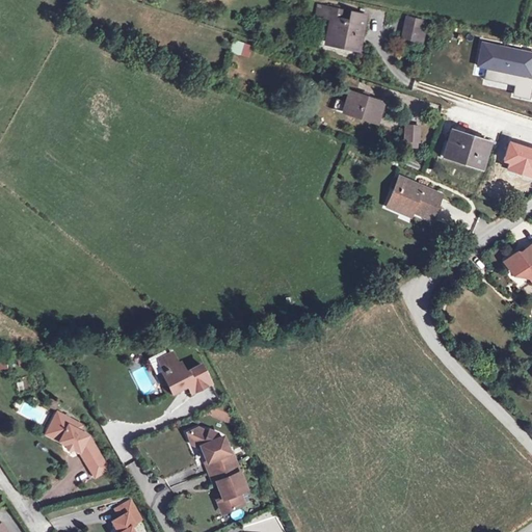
[(320,17),(322,6),(312,4),(310,15),(320,17)]
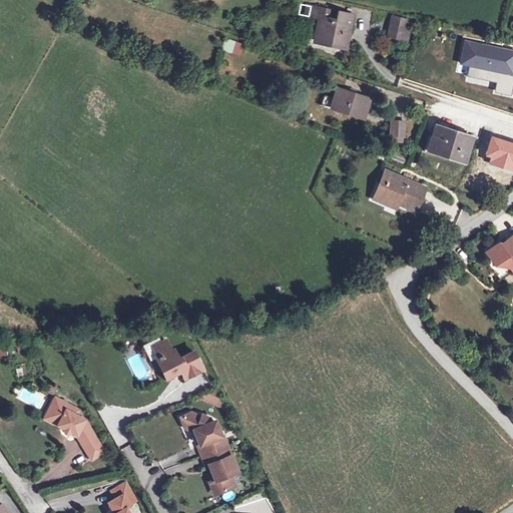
[(345,47),(350,25),(352,25),(354,15),(341,12),(338,22),(331,20),(333,11),(311,6),(309,16),(320,18),(315,41),(345,47)]
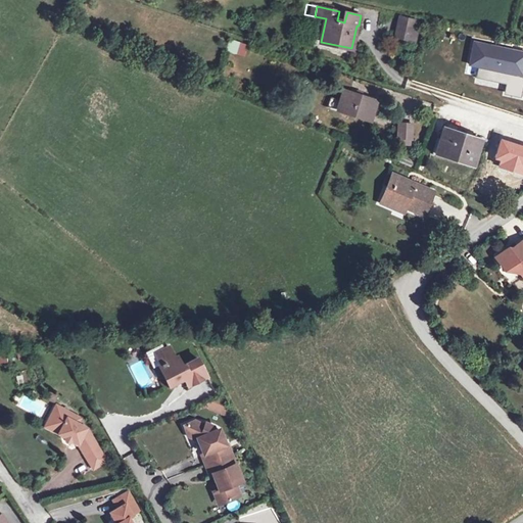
[(415,41),(420,21),(415,19),(399,16),(397,25),(413,29),(411,40),(415,41)]
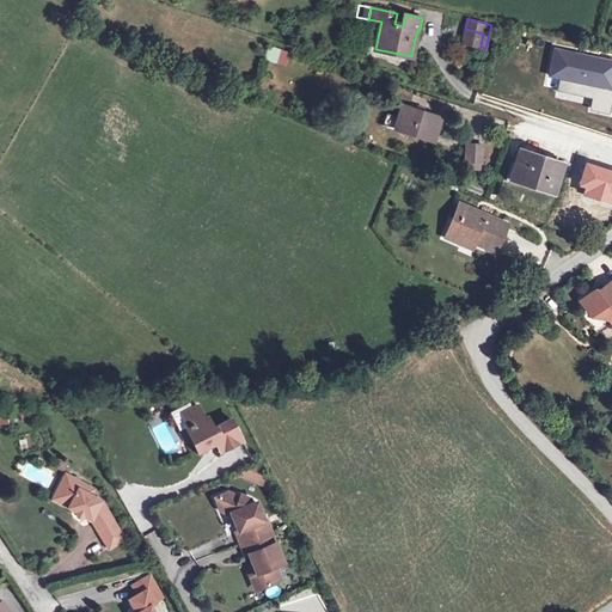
[(481,47),(483,34),(465,29),(463,43),(481,47)]
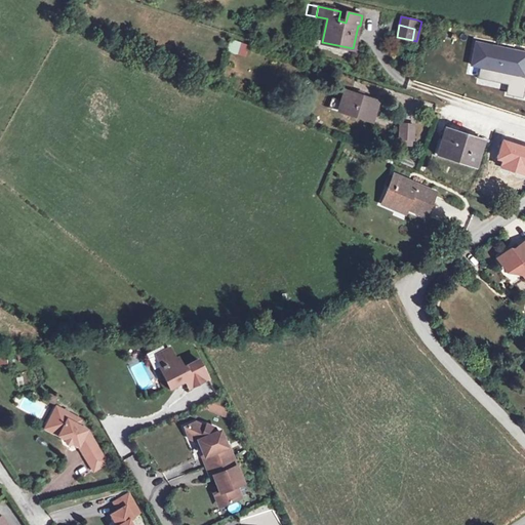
[(244,55),(248,45),(231,39),(227,51),(237,54),(238,53),(244,55)]
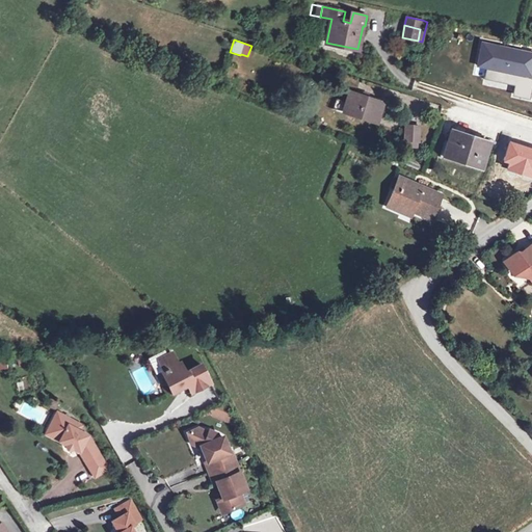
[(350,92),(347,103),(337,99),(334,108),(376,122),(382,102),(367,98),(362,96),(350,92)]
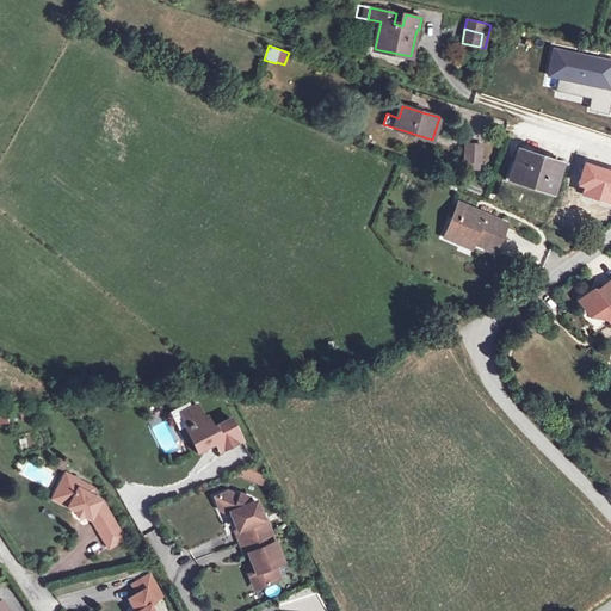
[(468,144),(466,161),(468,161),(467,168),(479,170),(480,162),(482,162),(485,147),(468,144)]
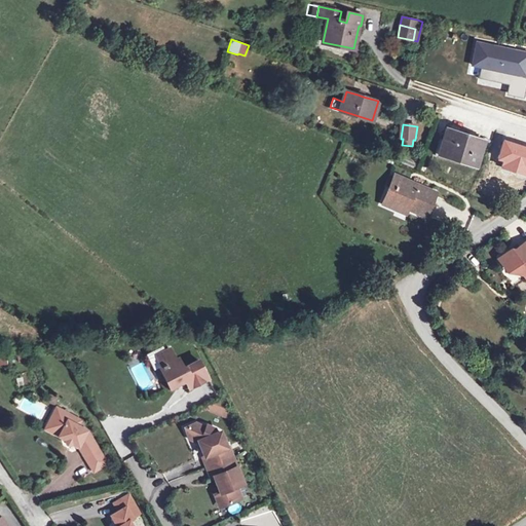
[(475,165),(483,141),(446,129),(439,151),(454,156),(454,159),(475,165)]
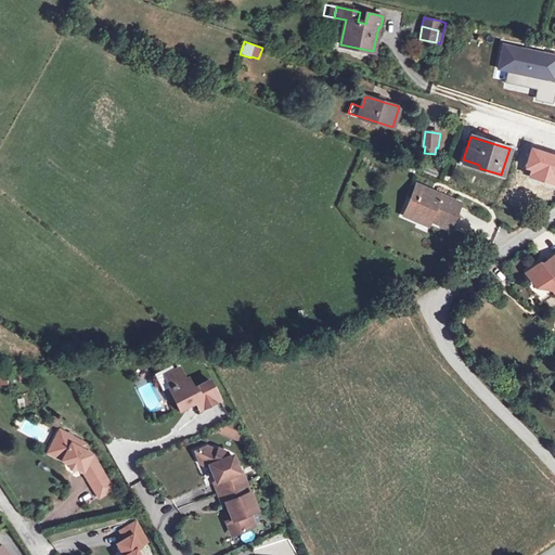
[(461,203),(416,184),(414,188),(412,186),(409,195),(411,196),(402,215),(417,221),(420,216),(430,220),(450,229),(461,203)]
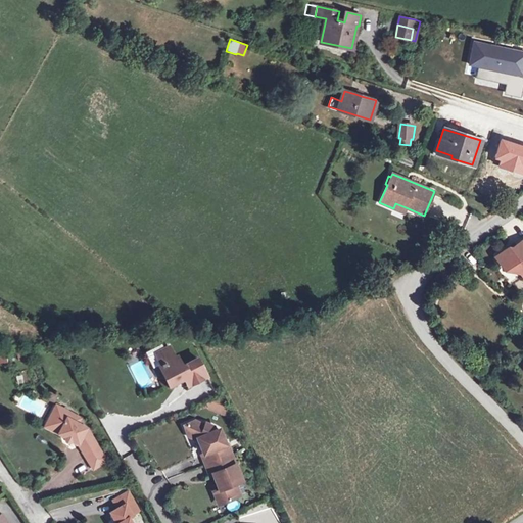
[(403,212),(406,207),(395,203),(393,208),(403,212)]
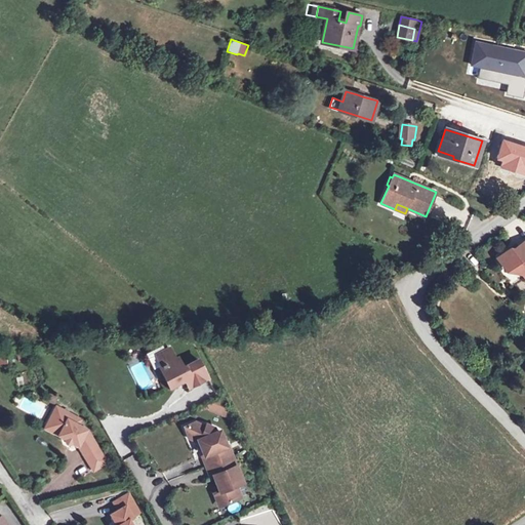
[(524,240),(514,248),(510,248),(499,256),(498,260),(505,269),(501,271),(512,285),(524,277),(524,278),(524,240)]
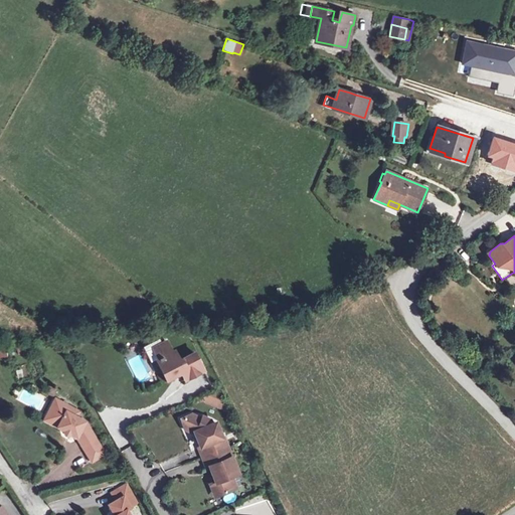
[(438,275),(444,271),(441,266),(435,271),(438,275)]
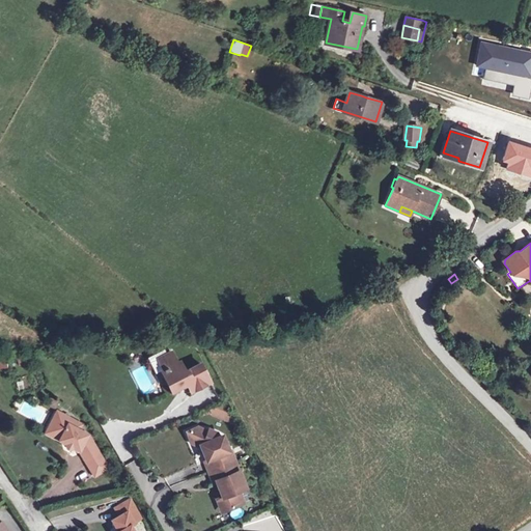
[(171,353),(158,359),(164,371),(167,370),(170,375),(168,384),(171,391),(184,386),(183,384),(186,382),(190,391),(208,382),(200,364),(186,370),(183,369),(178,362),(176,363),(171,353)]
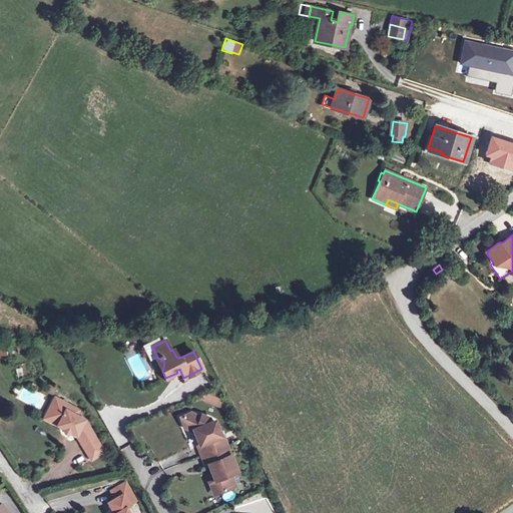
[(30,344),(17,347),(19,353),(32,350),(30,344)]
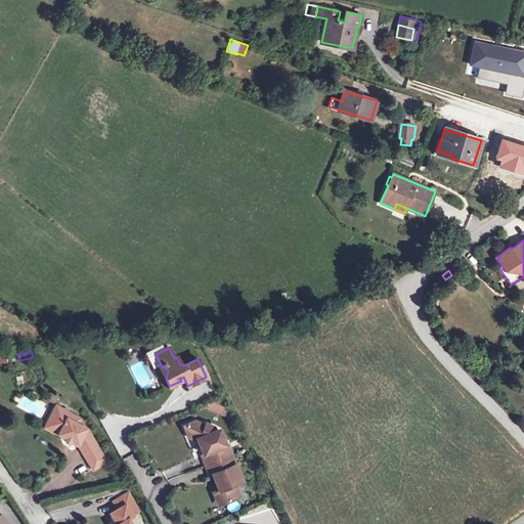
[(0,363),(8,363),(7,354),(0,354),(0,363)]
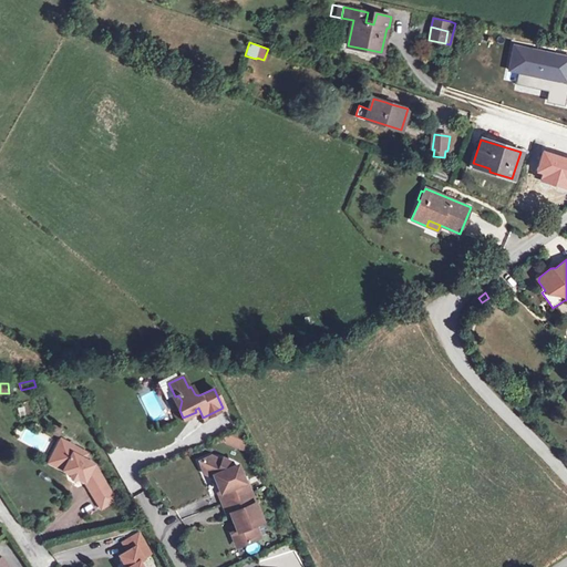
[(175,397),(173,398),(179,410),(182,401),(178,395),(175,397)]
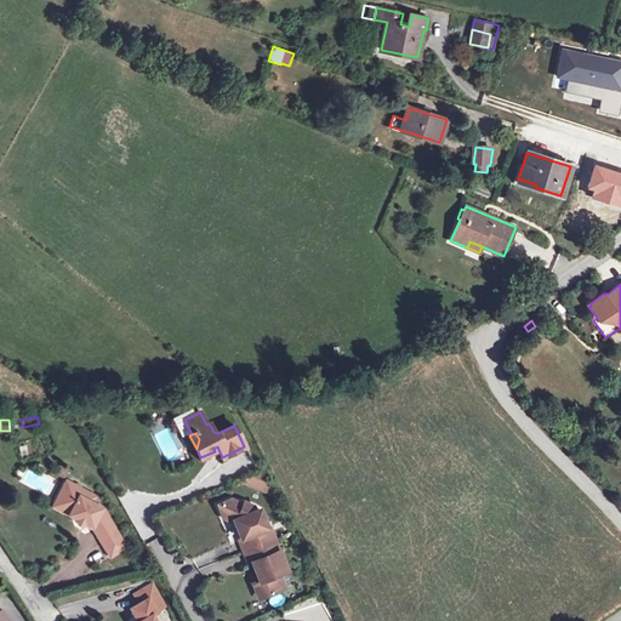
[(250,495),(271,488),(266,473),(245,479),(250,495)]
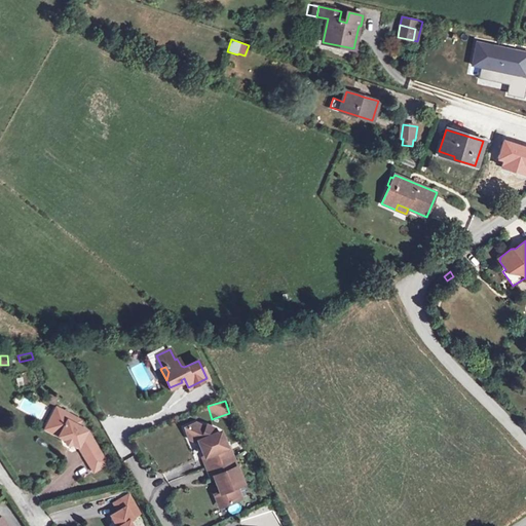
[(55,408),(44,429),(65,440),(67,437),(52,428),(58,419),(53,418),(59,410),(55,408)]
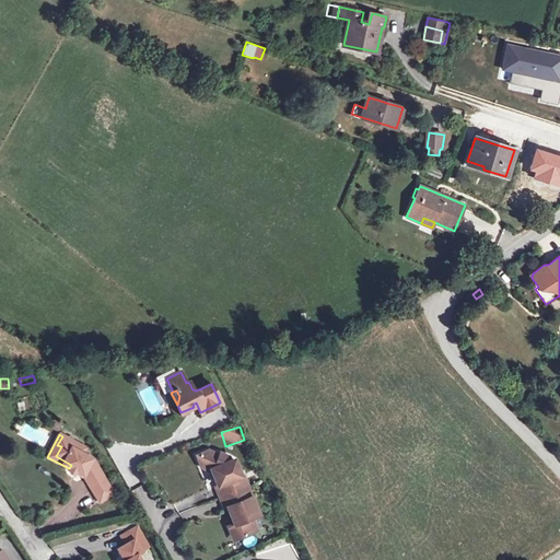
[(61,446),(56,456),(71,465),(69,468),(68,470),(69,473),(70,474),(72,475),(74,474),(76,471),(83,476),(88,483),(102,475),(92,458),(82,454),(77,451),(79,445),(62,436),(57,445),(61,446)]
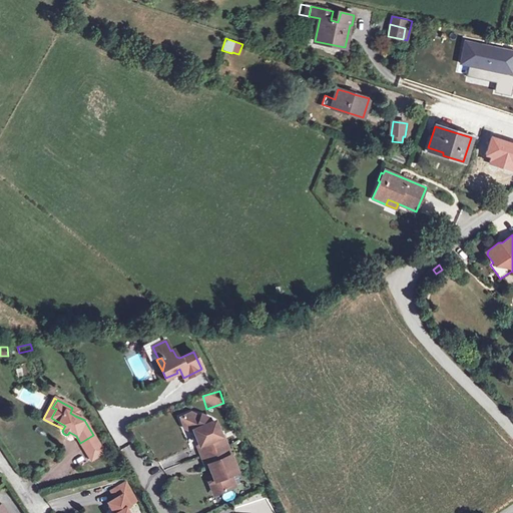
[(72,408),(70,413),(75,416),(78,411),(72,408)]
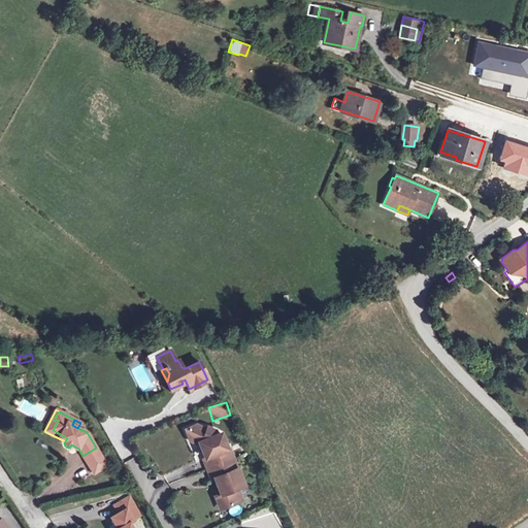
[(196,425),(187,428),(190,439),(198,442),(203,441),(205,447),(202,449),(205,457),(203,458),(207,468),(233,458),(229,448),(227,448),(222,433),(218,435),(216,431),(208,427),(207,429),(196,425)]
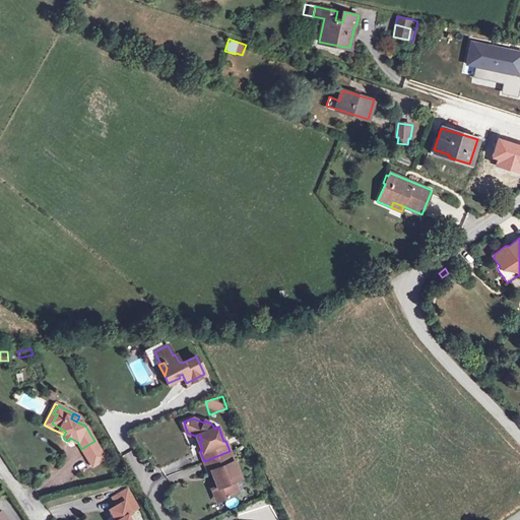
[(94,441),(81,449),(86,457),(100,449),(94,441)]
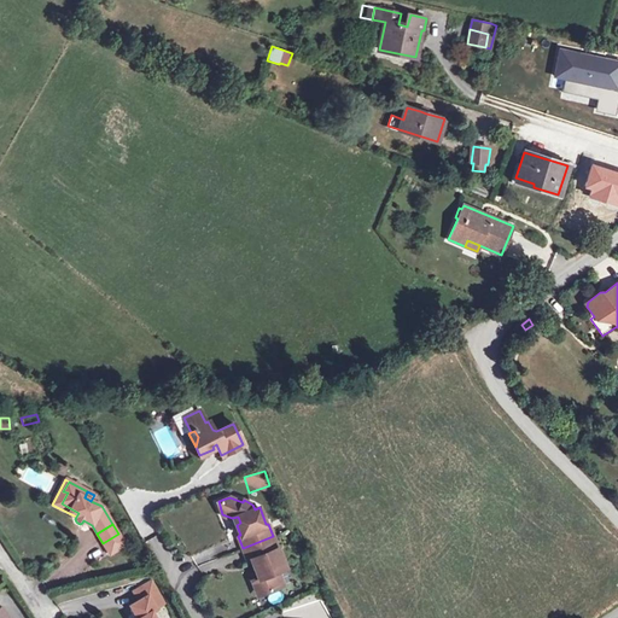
[(118,534),(103,543),(110,554),(126,544),(118,534)]
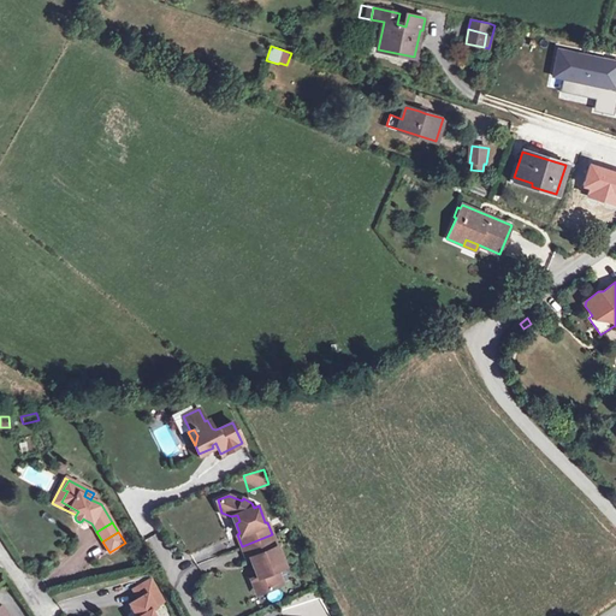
[(285,566),(272,534),(242,546),(248,560),(252,557),(259,575),(253,579),(259,592),(278,585),(273,570),(277,569),(285,566)]
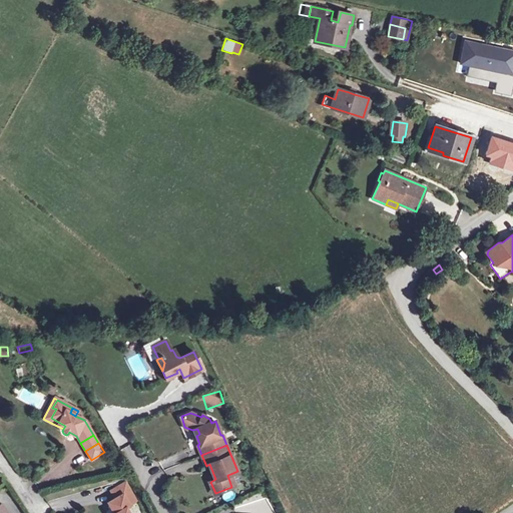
[(126,483),(112,491),(116,499),(123,495),(130,506),(137,502),(126,483)]
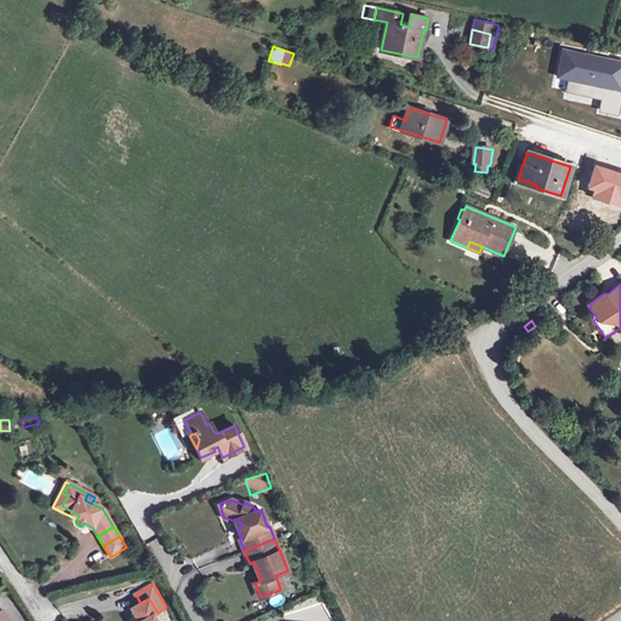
[(262,609),(285,603),(283,596),(260,600),(262,609)]
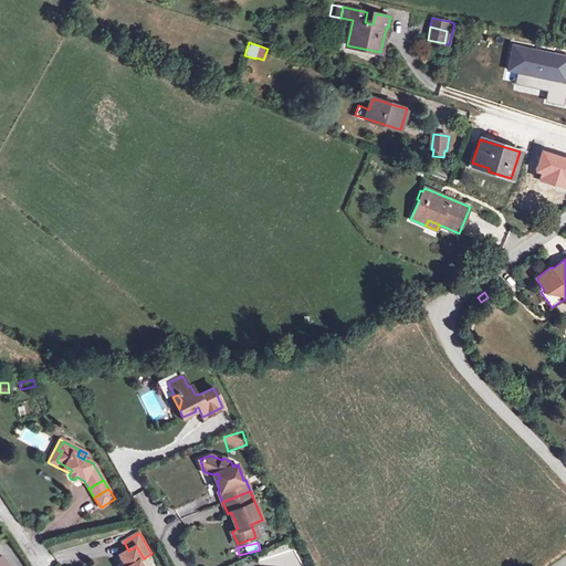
[(142,565),(139,561),(144,558),(136,546),(128,551),(121,555),(126,565),(142,565)]
